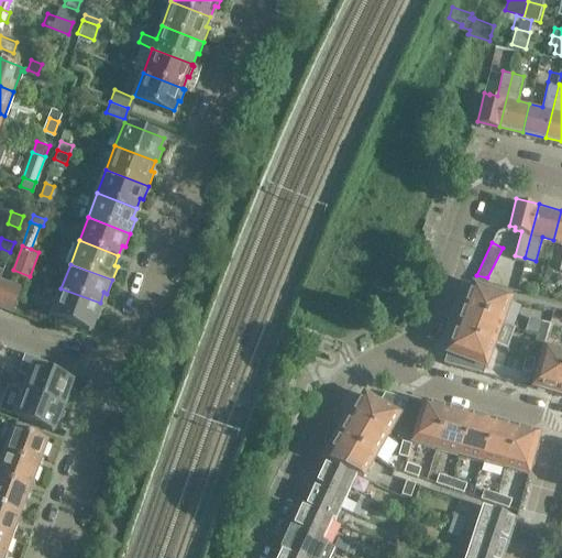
[(23,283),(6,276),(0,291),(0,303),(14,308),(23,283)]
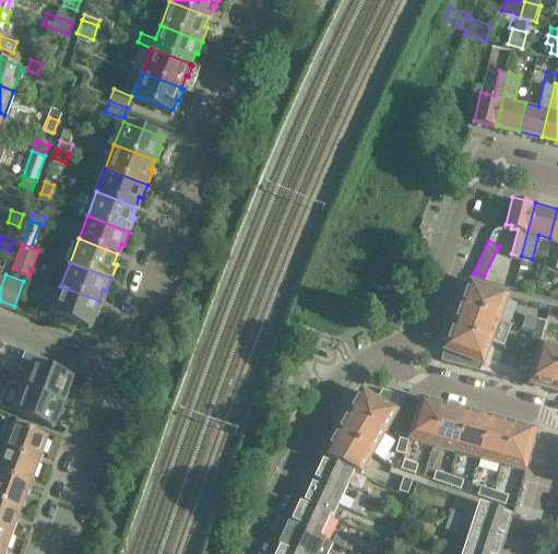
[(499,317),(508,294),(470,279),(461,303),(499,317)]
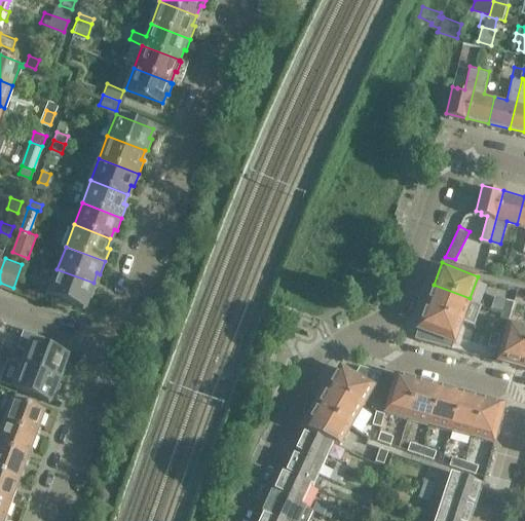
[(47,287),(46,291),(84,305),(88,295),(91,296),(96,286),(92,284),(94,283),(57,269),(50,288),(47,287)]
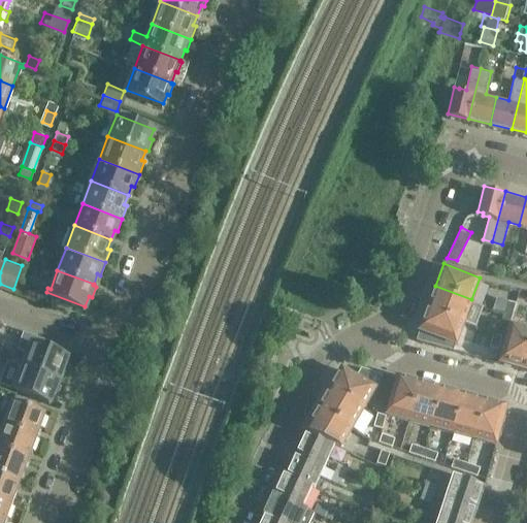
[(464,320),(471,299),(435,286),(427,306),(464,320)]
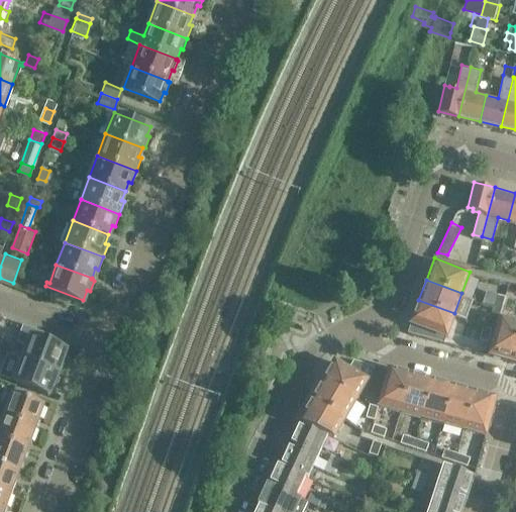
[(493,305),(497,292),(487,288),(482,300),(493,305)]
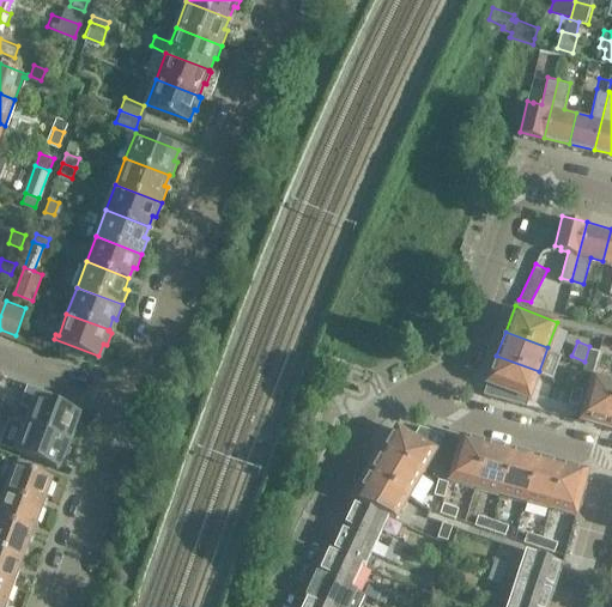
[(585,362),(595,364),(599,348),(589,346),(585,362)]
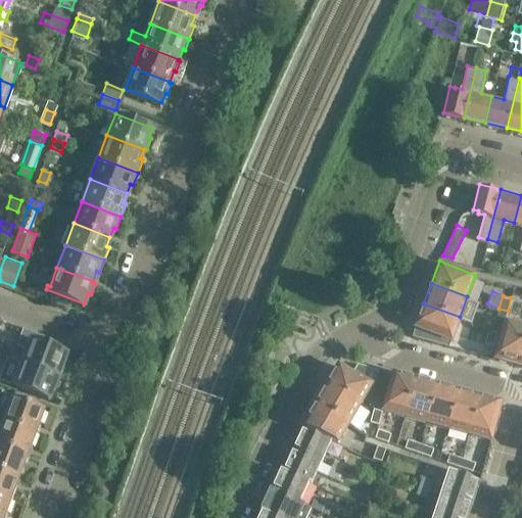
[(423,303),(415,325),(452,338),(460,317),(423,303)]
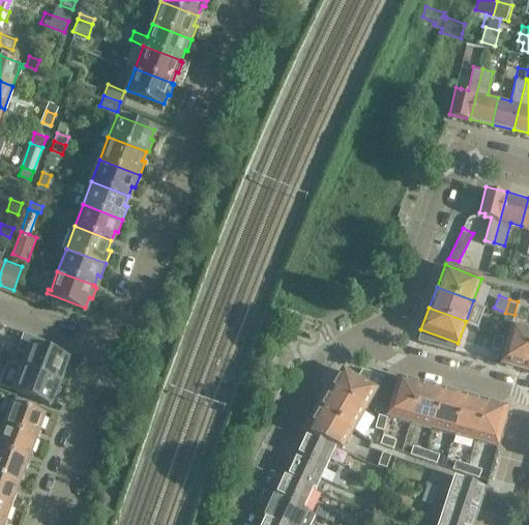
[(502,325),(510,328),(515,315),(505,313),(502,325)]
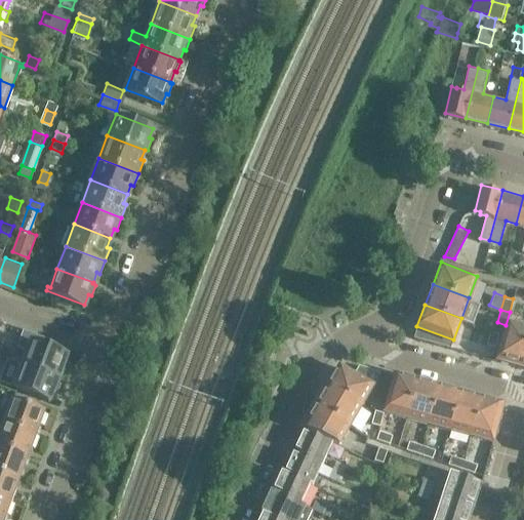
[(523,325),(508,320),(497,358),(519,364),(523,347),(523,325)]
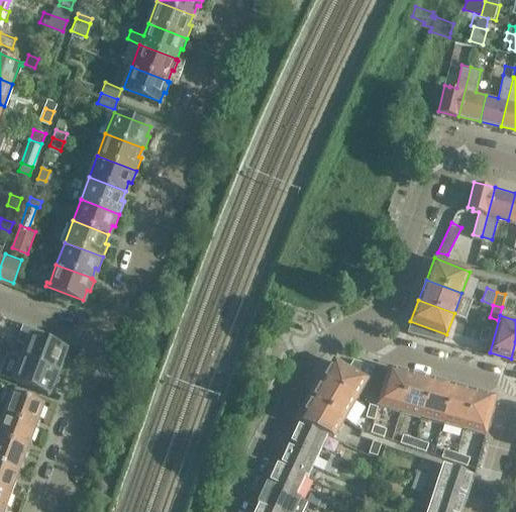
[(480,337),(488,339),(492,326),(483,324),(480,337)]
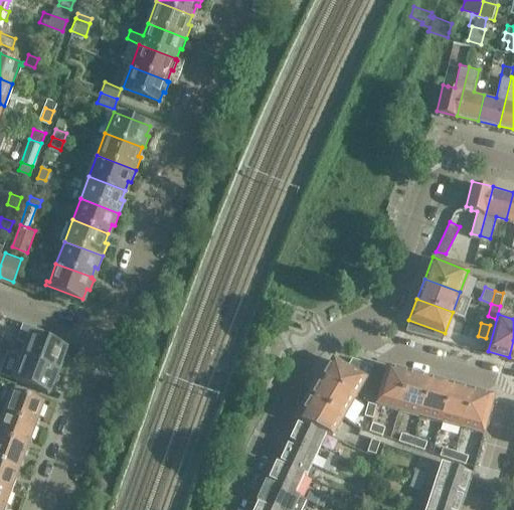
[(27,337),(21,354),(60,368),(65,356),(62,355),(65,345),(29,331),(26,337),(27,337)]
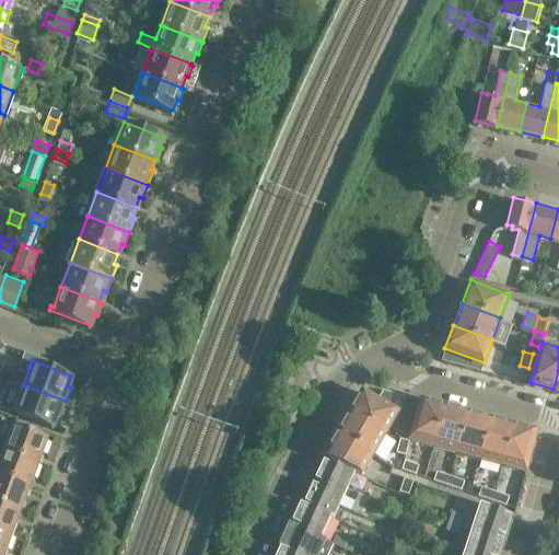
[(15,404),(14,404),(13,408),(53,425),(57,414),(60,415),(66,401),(23,385),(15,404)]
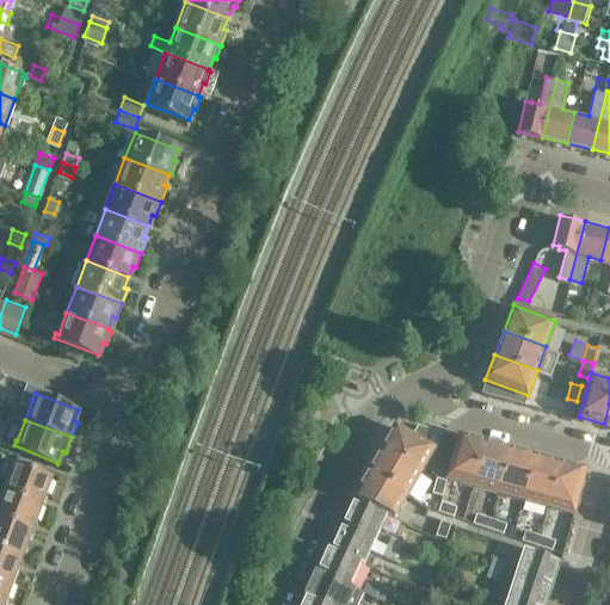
[(418,421),(412,433),(420,438),(429,425),(418,421)]
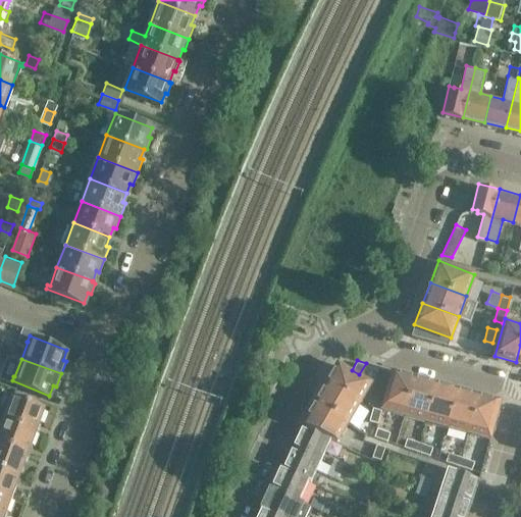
[(337,362),(325,382),(359,402),(371,381),(380,366),(366,363),(359,374),(352,370),(339,362),(337,362)]
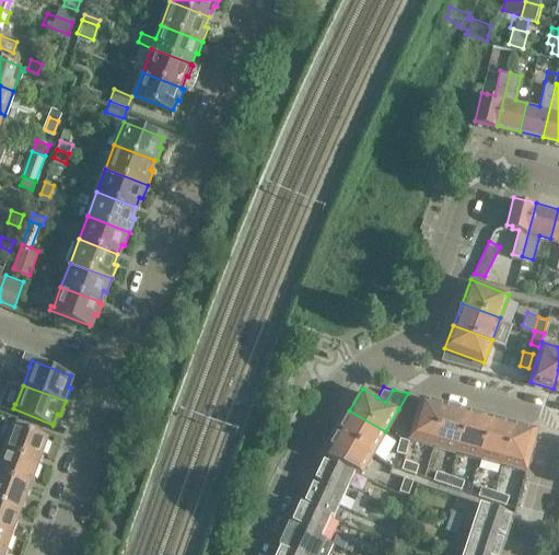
[(444,404),(421,397),(410,437),(433,443),(444,404)]
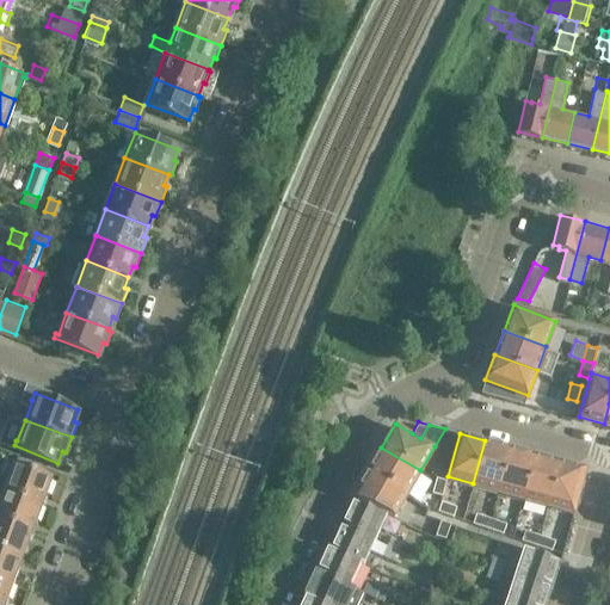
[(498,491),(510,446),(485,440),(473,483),(498,491)]
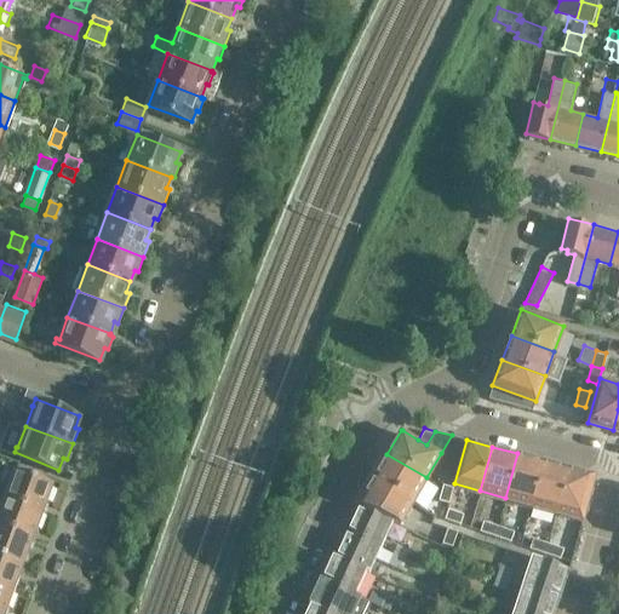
[(531,505),(543,460),(517,453),(505,498),(531,505)]
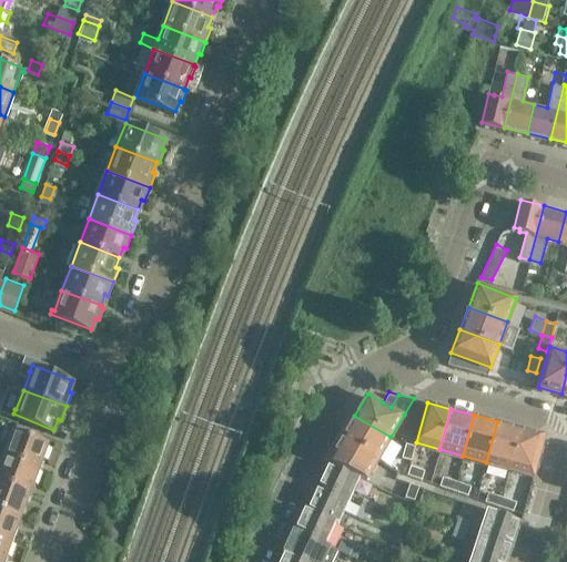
[(354,416),(342,436),(378,457),(391,437),(354,416)]
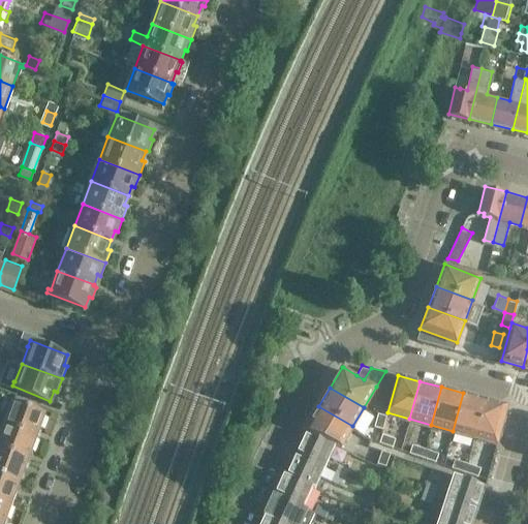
[(16,391),(12,399),(27,404),(30,396),(16,391)]
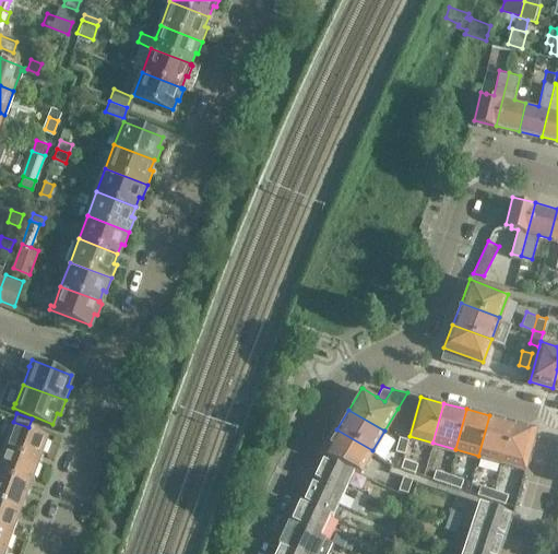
[(501,462),(512,422),(489,415),(478,456),(501,462)]
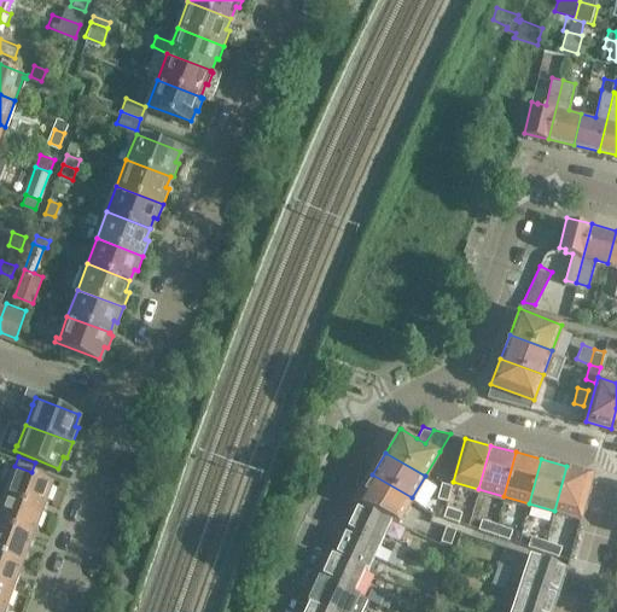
[(15,466),(4,494),(44,508),(53,481),(31,472),(15,466)]
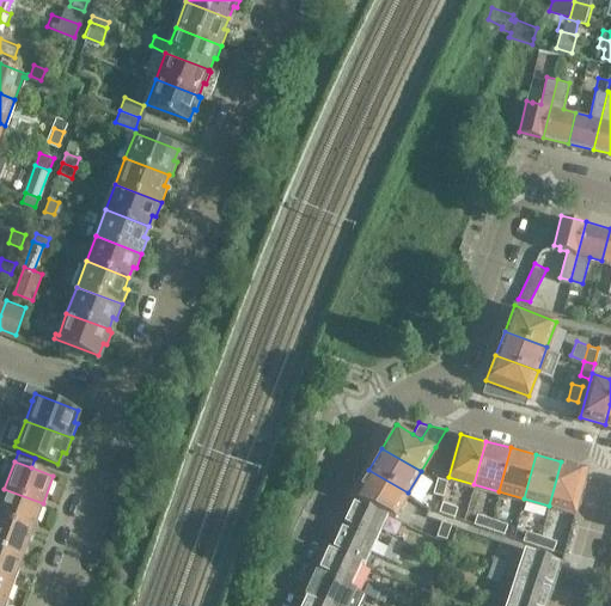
[(575,512),(587,469),(561,461),(549,506),(575,512)]
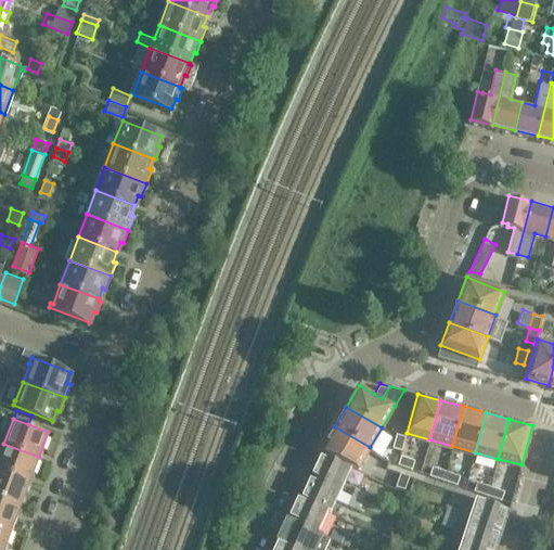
[(370,447),(334,426),(320,450),(321,451),(358,469),(370,447)]
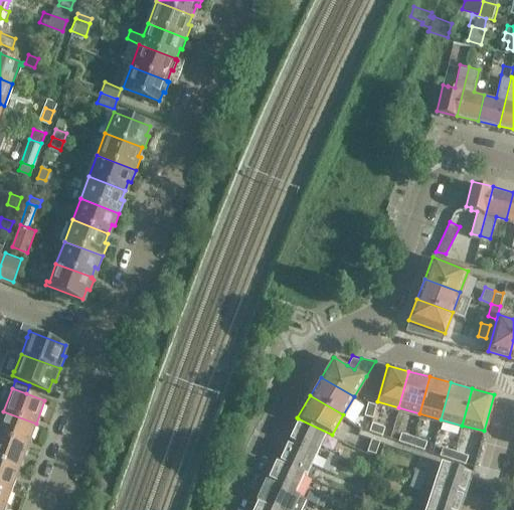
[(373,414),(377,402),(368,399),(365,412),(373,414)]
